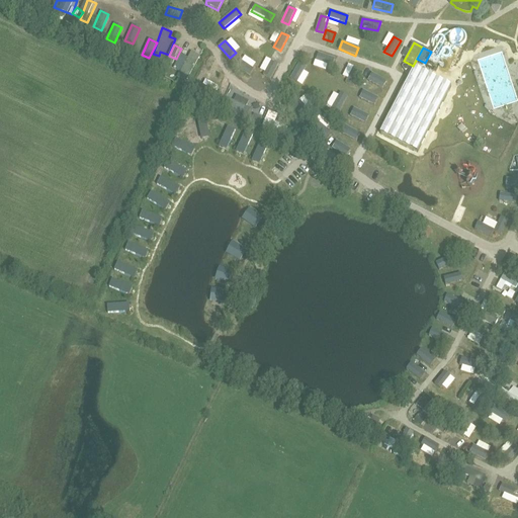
[(192,52),(181,79),(191,84),(202,56),(192,52)]
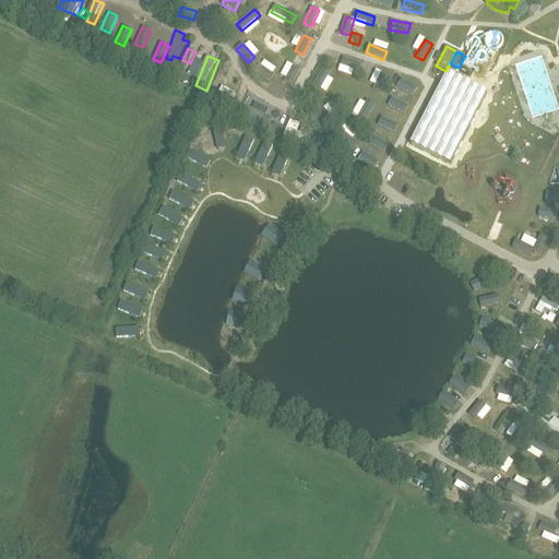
[(363,63),(343,57),(340,64),(359,72),(363,63)]
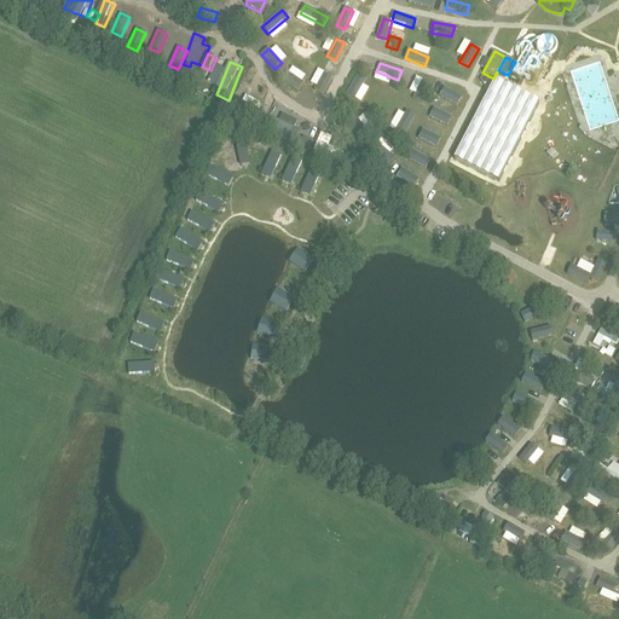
[(218,86),(227,69),(220,65),(210,82),(218,86)]
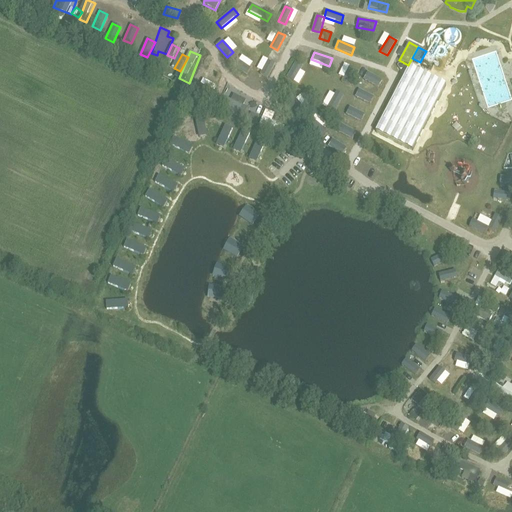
[(251,68),(238,59),(233,66),(247,75),(251,68)]
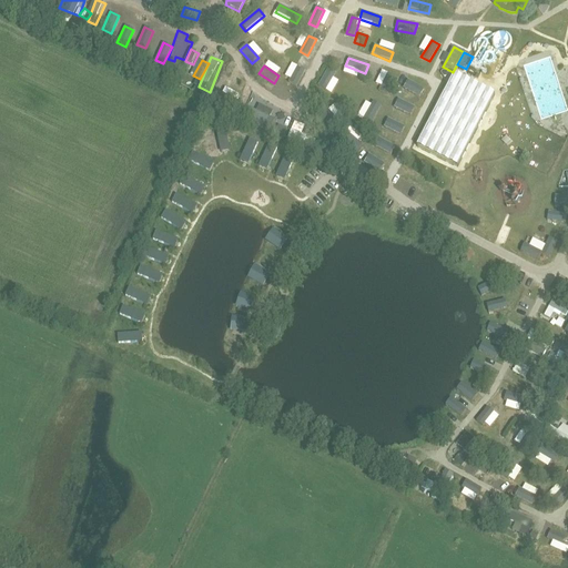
[(305,71),(297,67),(288,82),(297,87),(305,71)]
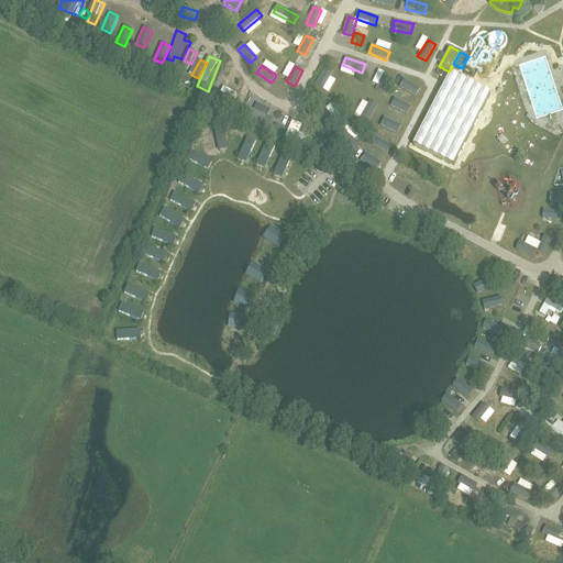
[(333,73),(326,68),(315,85),(322,89),(333,73)]
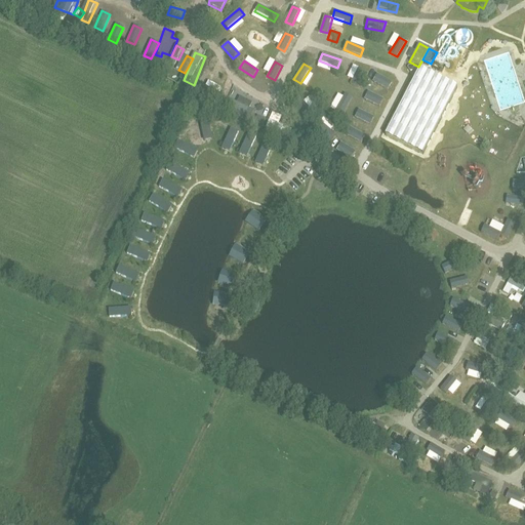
[(366,72),(359,68),(351,84),(358,88),(366,72)]
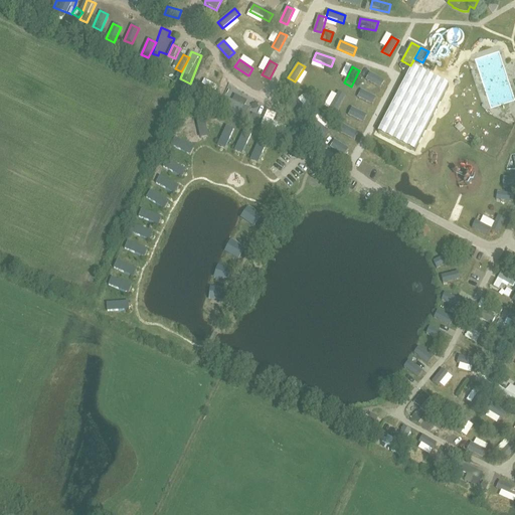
[(411,68),(378,134),(414,153),(449,88),(411,68)]
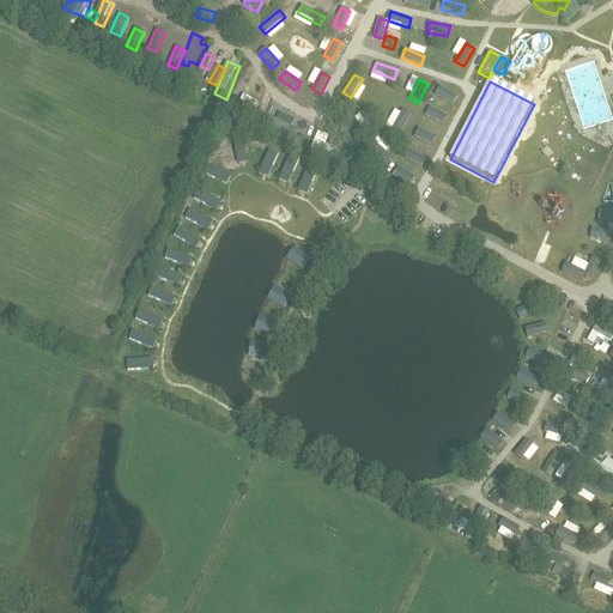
[(377,84),(374,96),(386,101),(390,89),(377,84)]
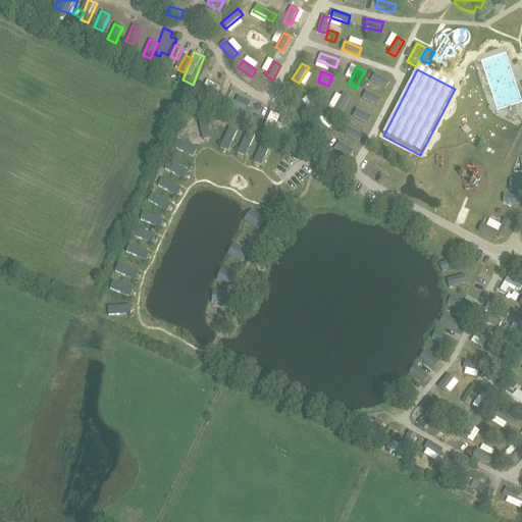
[(390,82),(375,73),(370,82),(385,90),(390,82)]
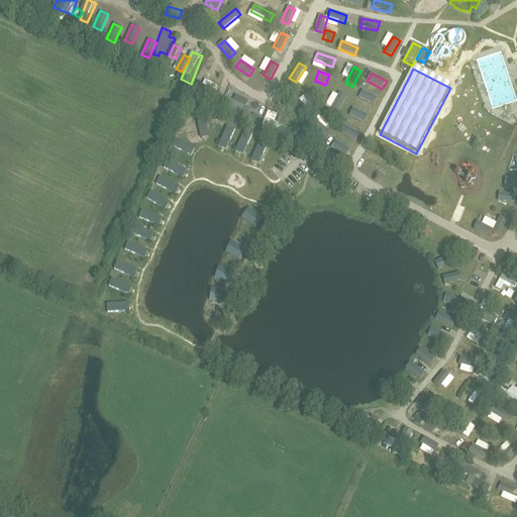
[(218,97),(225,79),(213,75),(207,93),(218,97)]
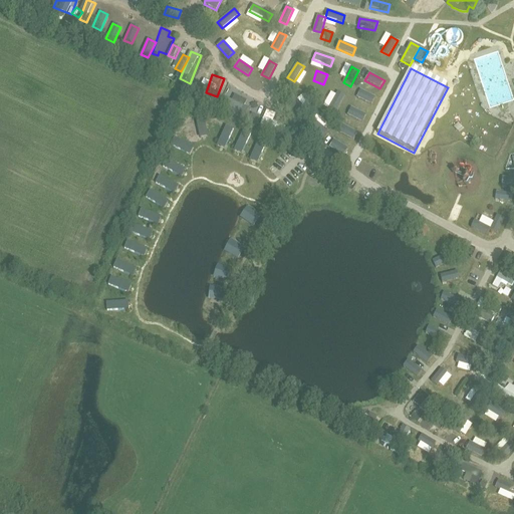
[(375,97),(360,89),(357,97),(372,105),(375,97)]
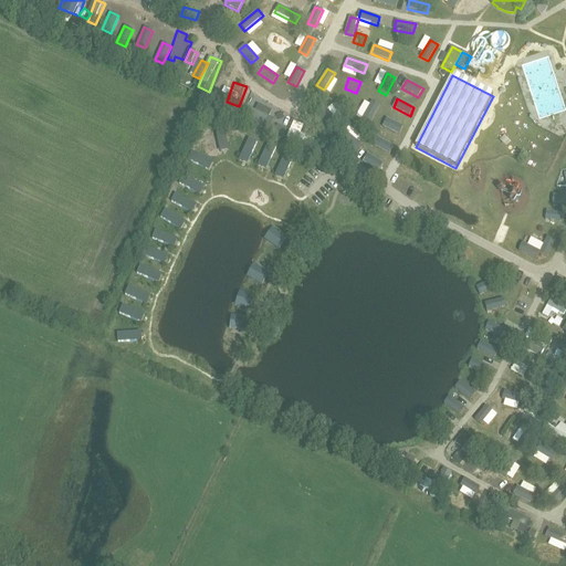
[(380,105),(371,101),(360,121),(369,125),(380,105)]
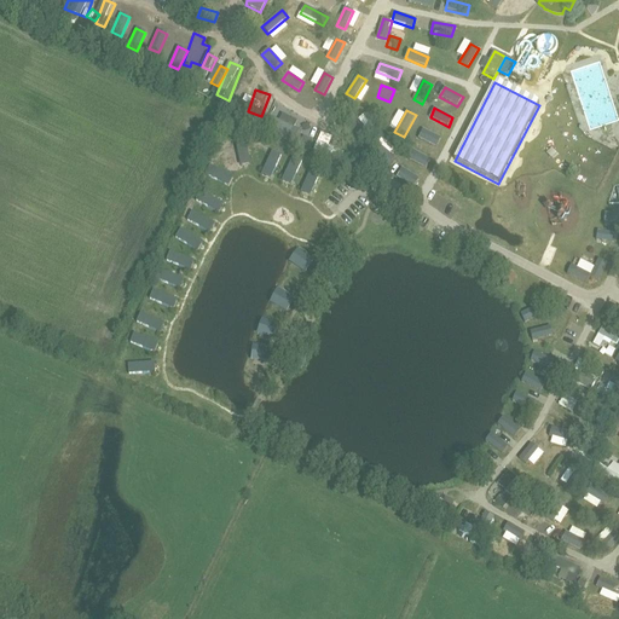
[(369,132),(354,116),(347,122),(362,138),(369,132)]
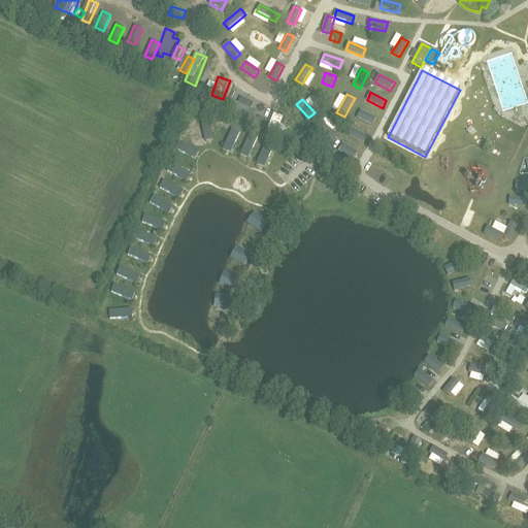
[(376,118),(361,110),(357,119),(372,126),(376,118)]
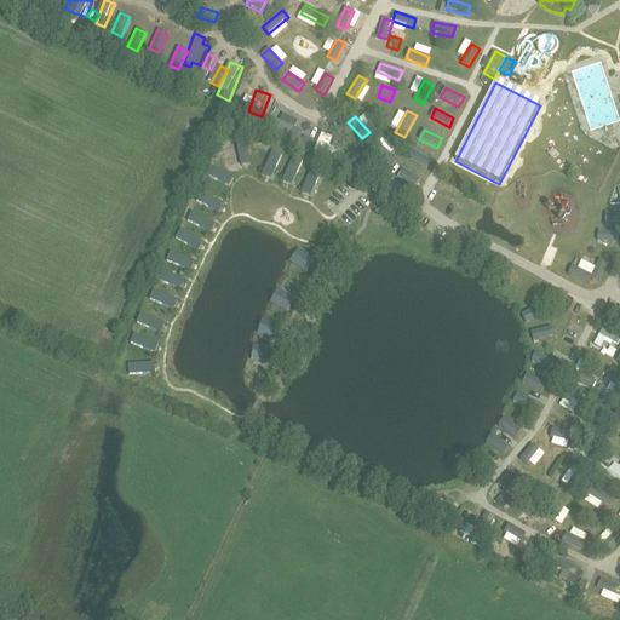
[(339,159),(343,151),(332,147),(337,138),(326,133),(319,149),(339,159)]
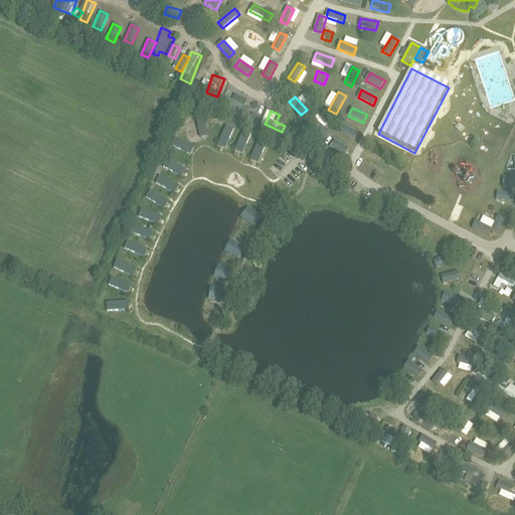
[(203,115),(195,117),(200,139),(208,137),(203,115)]
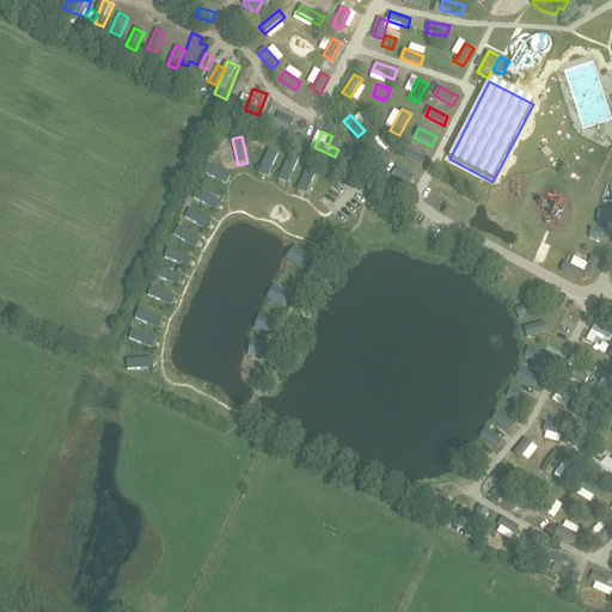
[(391,157),(372,140),(366,148),(384,164),(391,157)]
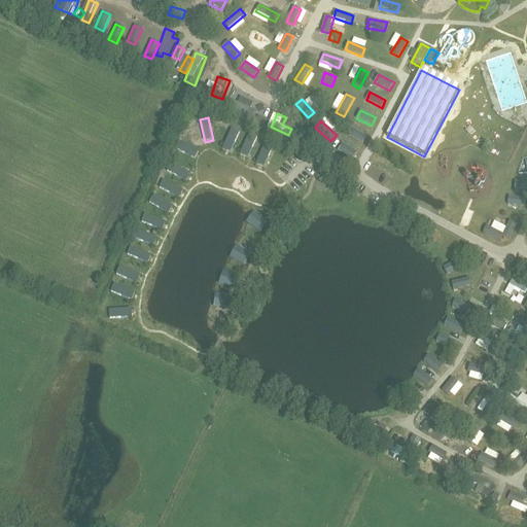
[(366,136),(351,128),(347,136),(362,143),(366,136)]
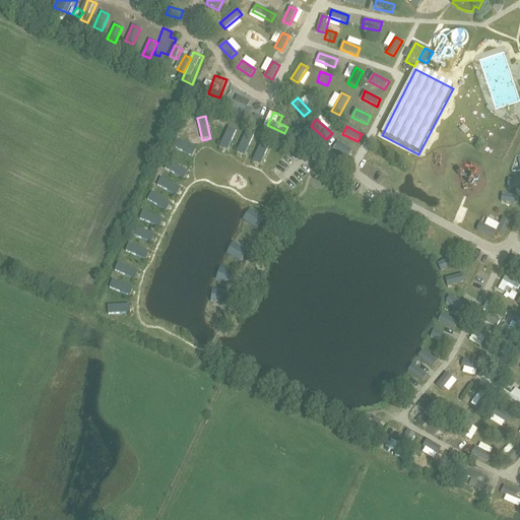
[(236,130),(229,127),(219,147),(226,150),(236,130)]
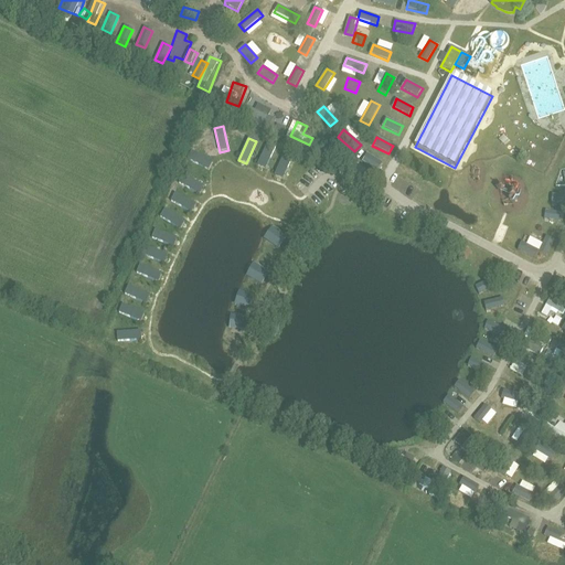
[(276,148),(268,144),(257,166),(266,170),(276,148)]
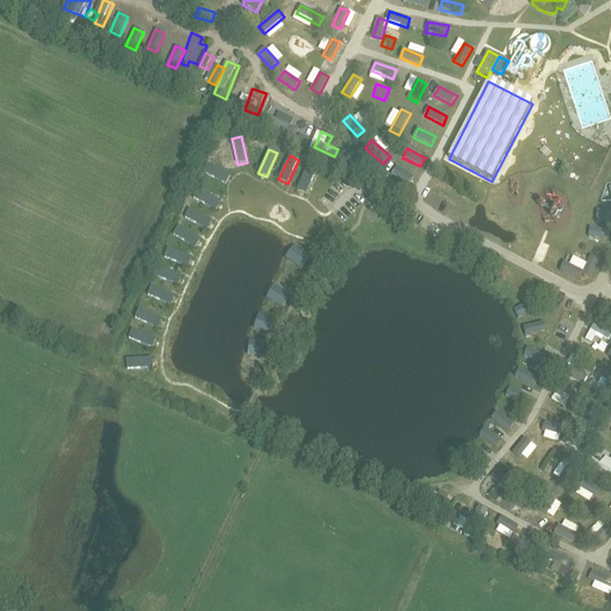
[(229,176),(208,164),(203,173),(226,184),(229,176)]
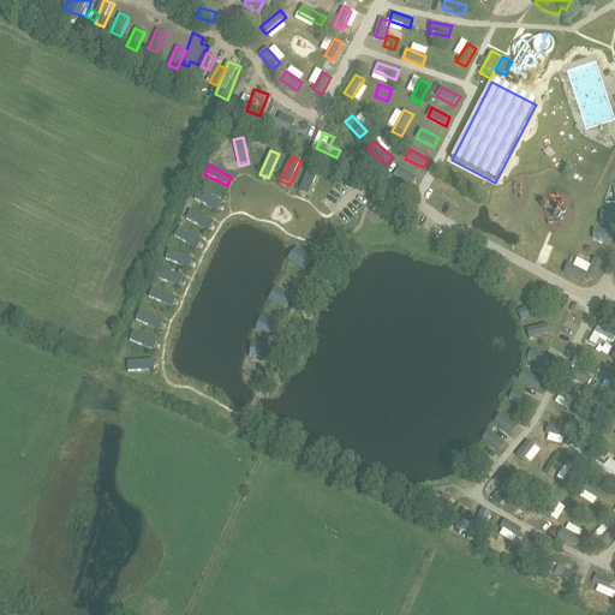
[(318,172),(309,167),(299,191),(309,195),(318,172)]
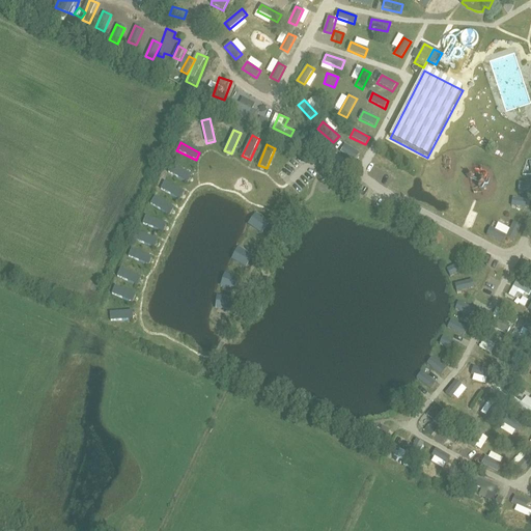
[(360,154),(345,144),(340,152),(355,161),(360,154)]
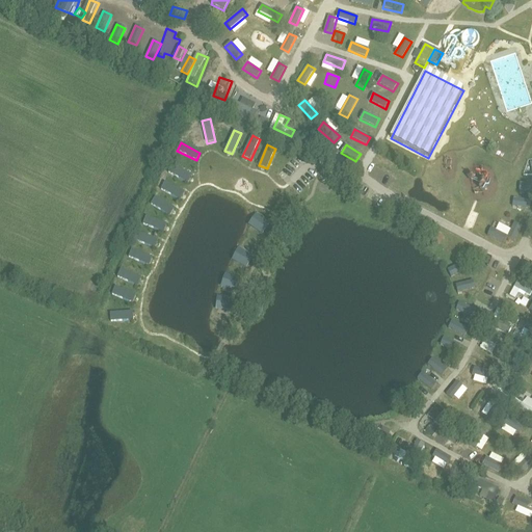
[(192,176),(171,165),(167,174),(188,183),(192,176)]
